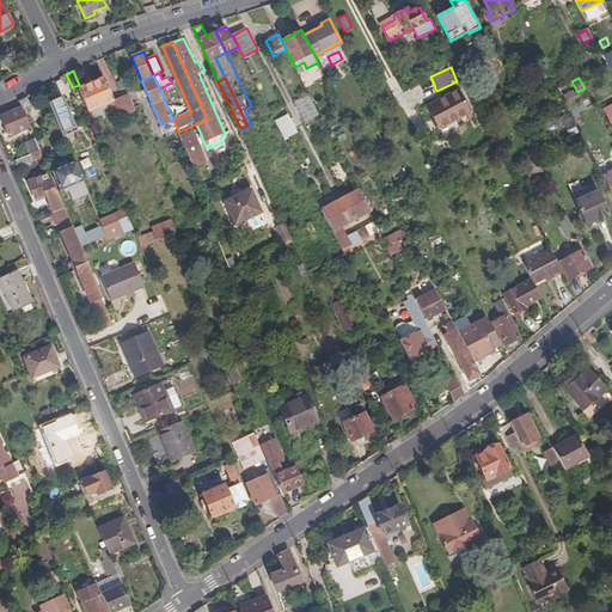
[(112,101),(103,79),(79,89),(89,111),(109,103),(112,112),(117,111),(112,101)]
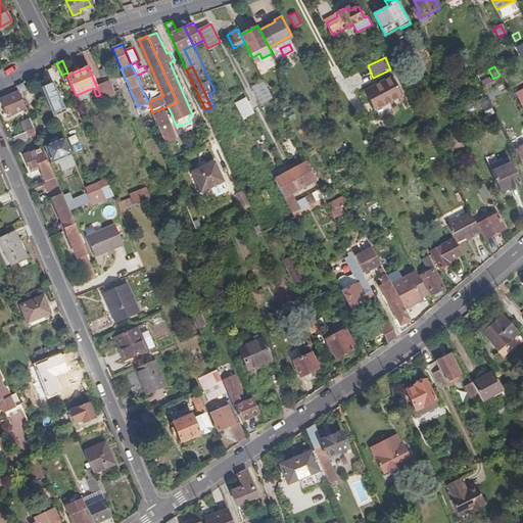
[(137,77),(142,90),(147,88),(141,75),(137,77)]
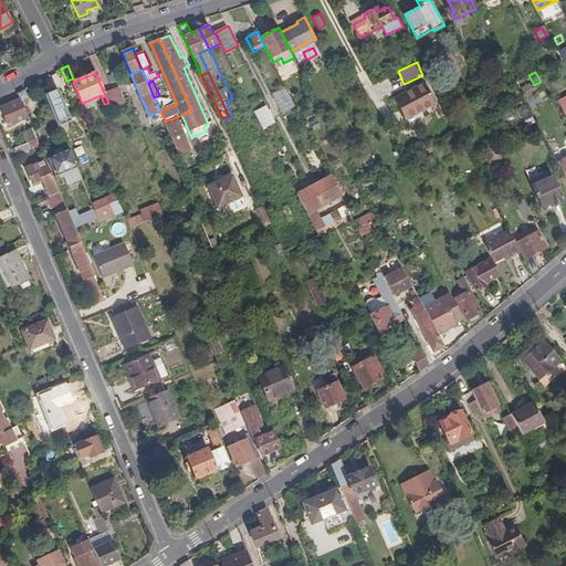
[(433,103),(422,83),(395,98),(406,118),(433,103)]
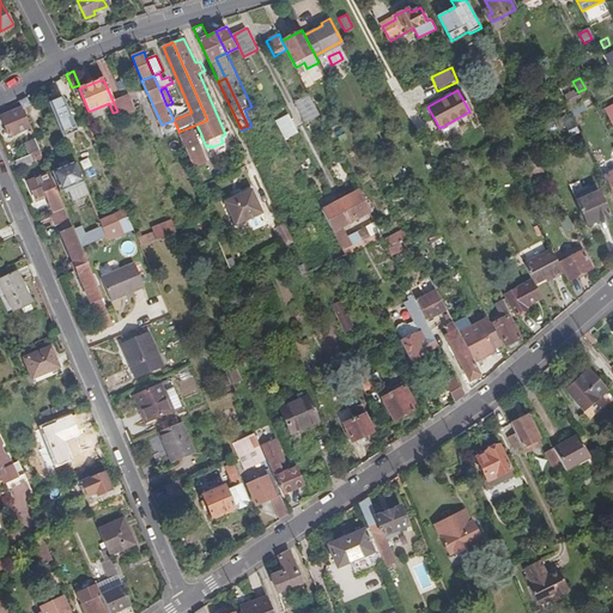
[(574,90),(564,95),(570,108),(584,99),(580,91),(578,92),(576,93),(574,90)]
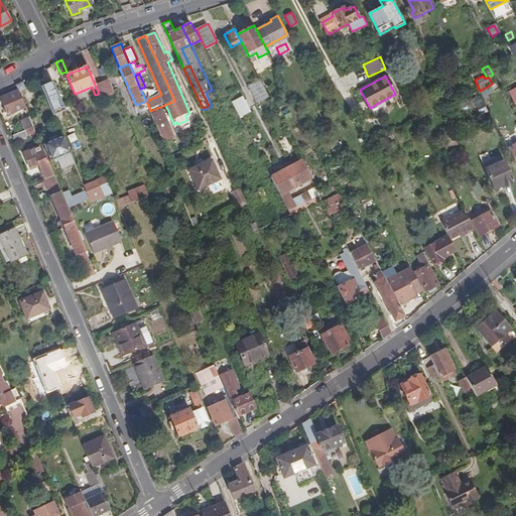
[(26,87),(23,80),(16,84),(18,90),(26,87)]
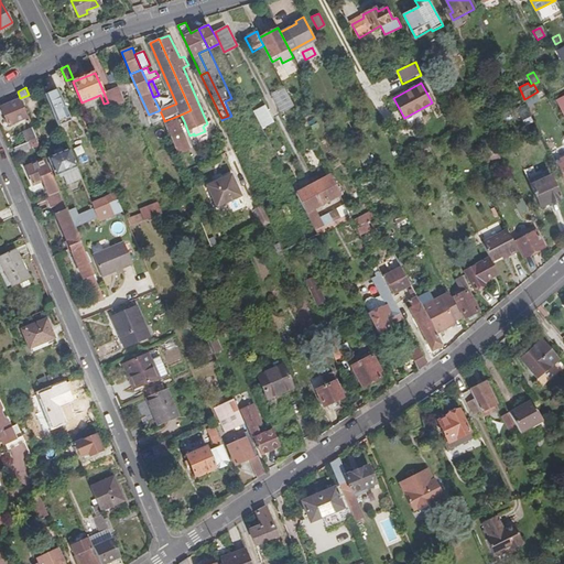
[(57,88),(46,93),(60,125),(72,119),(57,88)]
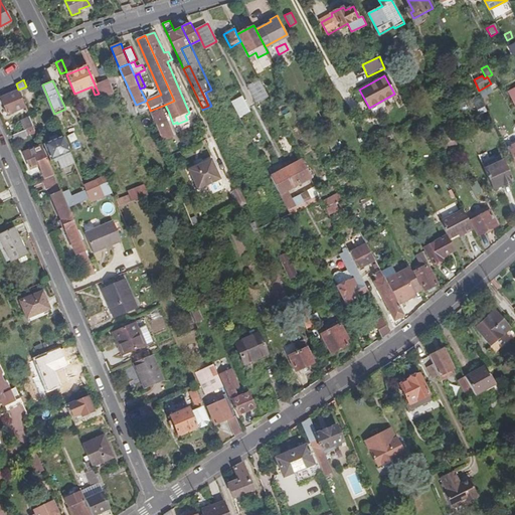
[(95,84),(99,94),(101,100),(109,96),(113,95),(108,82),(103,81),(95,84)]
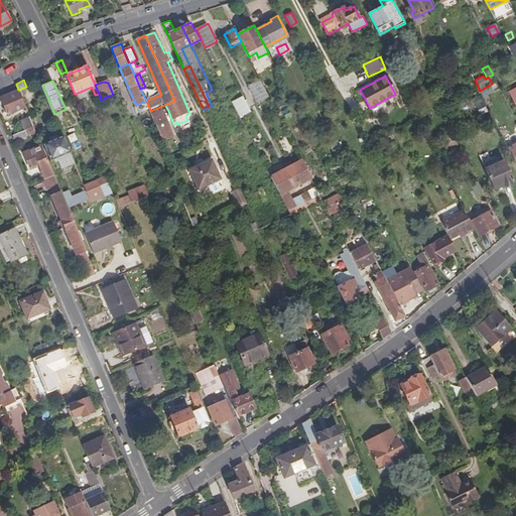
[(268,98),(259,82),(249,87),(257,104),(268,98)]
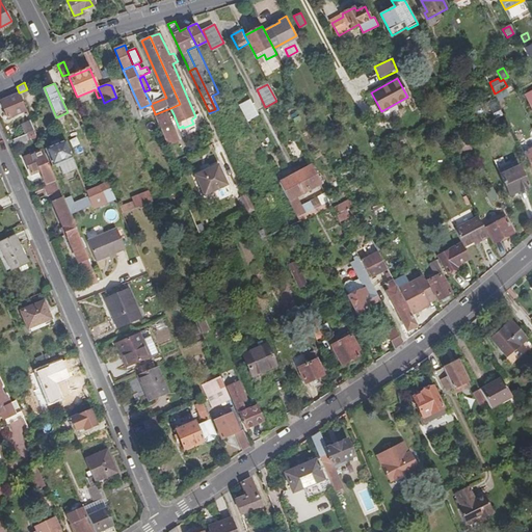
[(26,109),(19,92),(2,100),(8,115),(26,109)]
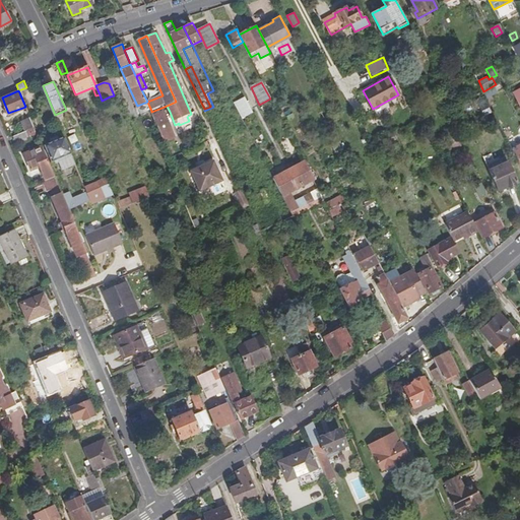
[(236,104),(244,119),(254,113),(246,99),(236,104)]
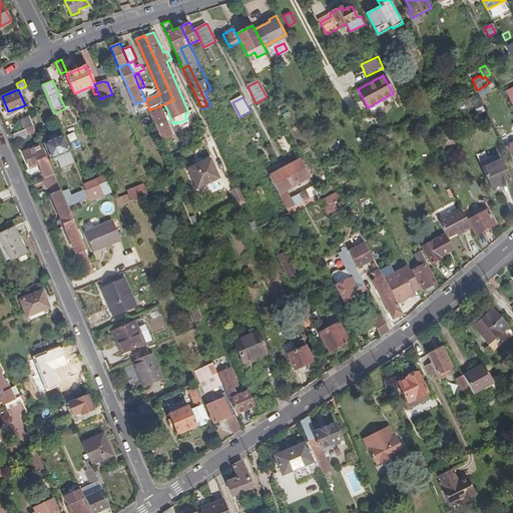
[(149,109),(145,100),(135,104),(140,113),(149,109)]
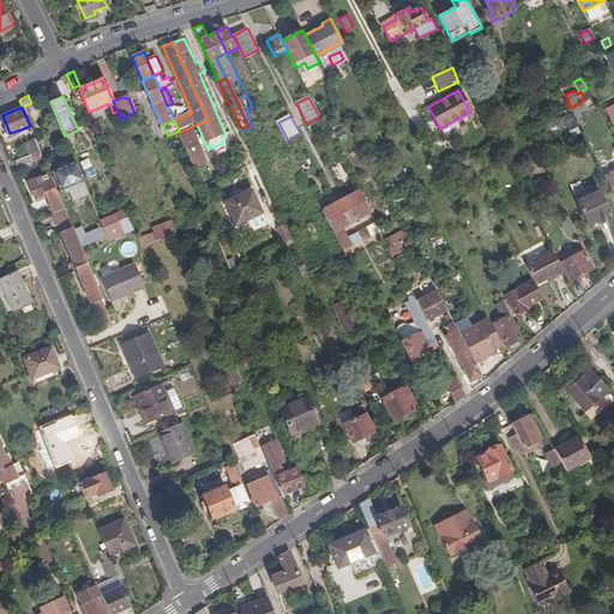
[(581,131),(576,121),(569,125),(573,134),(581,131)]
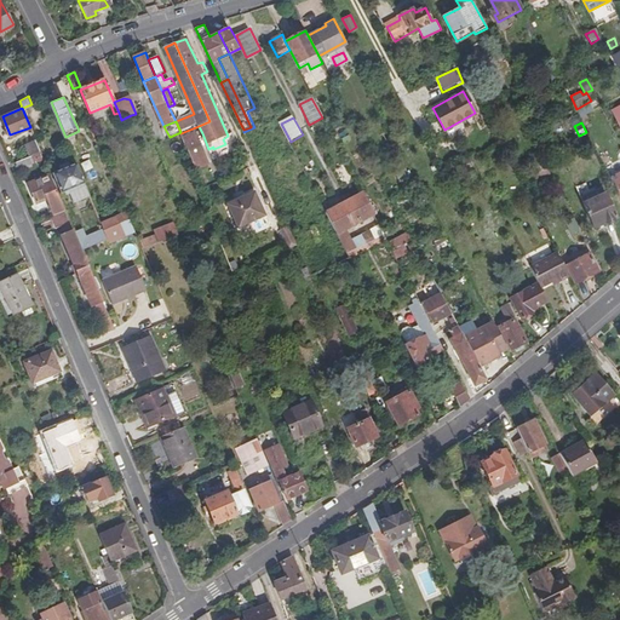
[(26,144),(30,156),(40,151),(35,139),(26,144)]
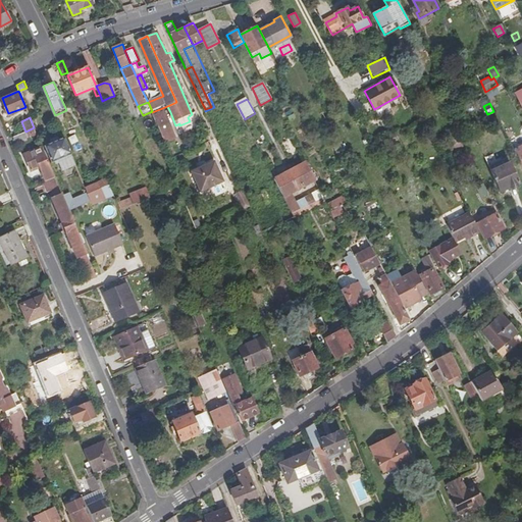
[(165,143),(175,139),(166,117),(156,121),(165,143)]
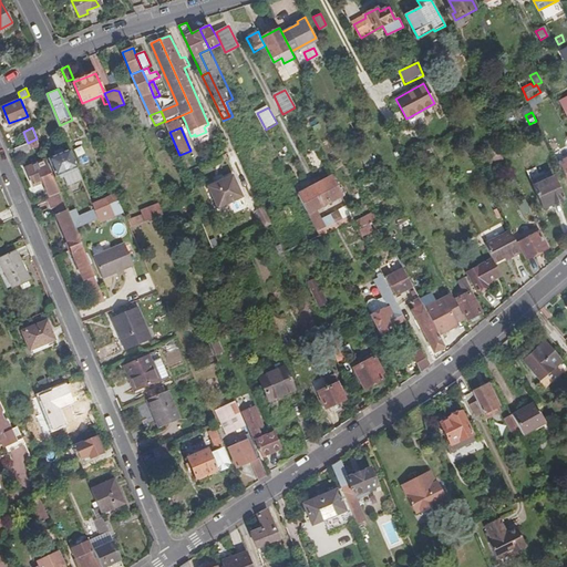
[(28,143),(14,148),(18,156),(29,152),(29,148),(40,144),(37,138),(28,143)]
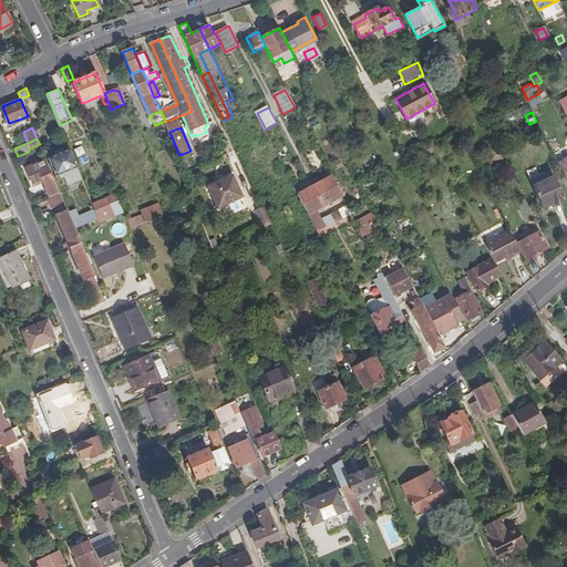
[(430,142),(421,147),(425,156),(434,152),(430,142)]
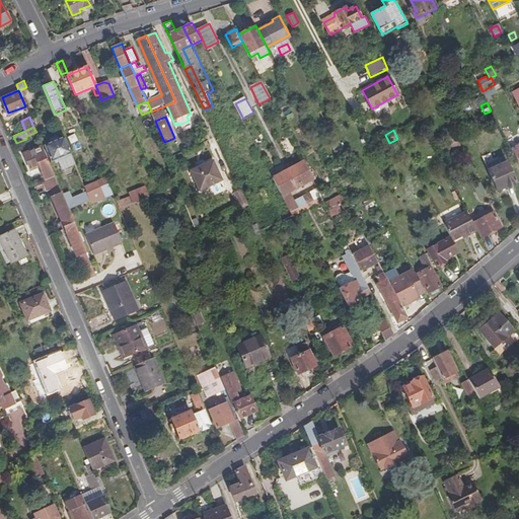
[(456,142),(458,141),(452,130),(442,135),(449,146),(456,142)]
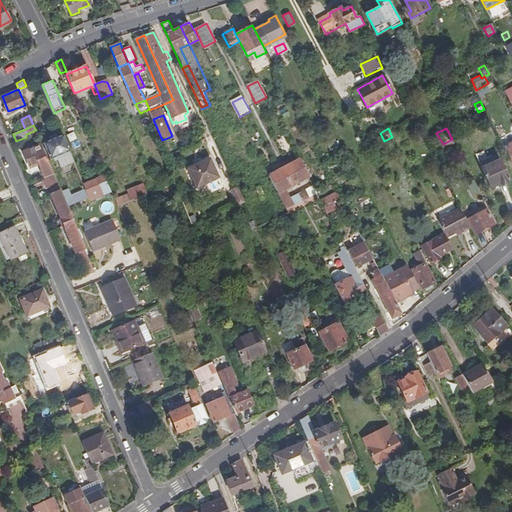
[(70,150),(63,134),(43,143),(50,159),(56,156),(70,150)]
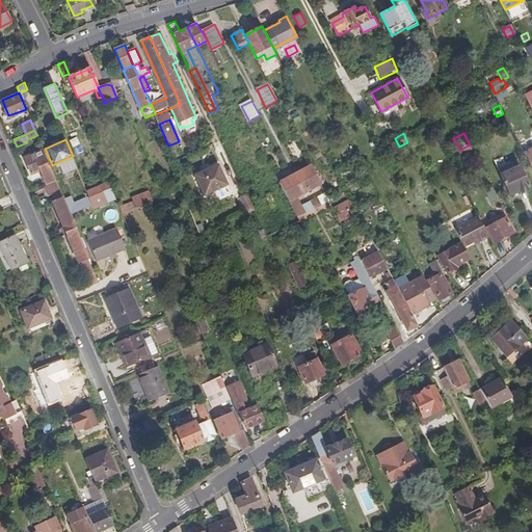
[(348,145),(340,149),(343,156),(351,152),(348,145)]
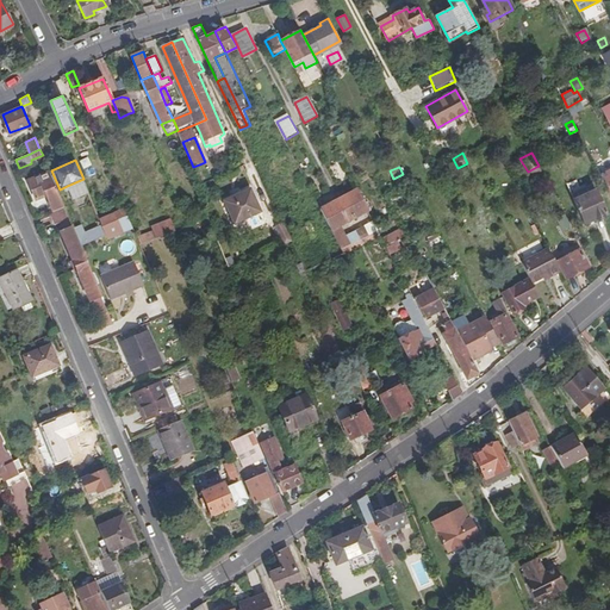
[(540,173),(536,167),(528,172),(527,172),(530,178),(540,173)]
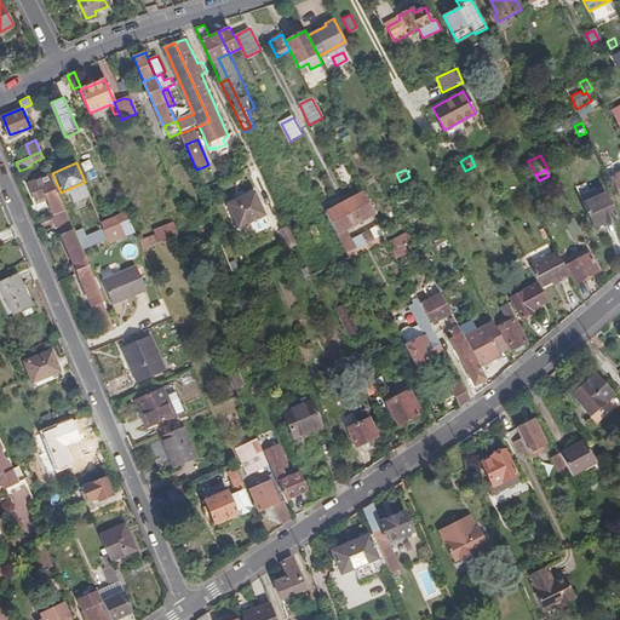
[(49,202),(53,214),(64,210),(50,174),(29,183),(38,202),(47,199),(49,202)]
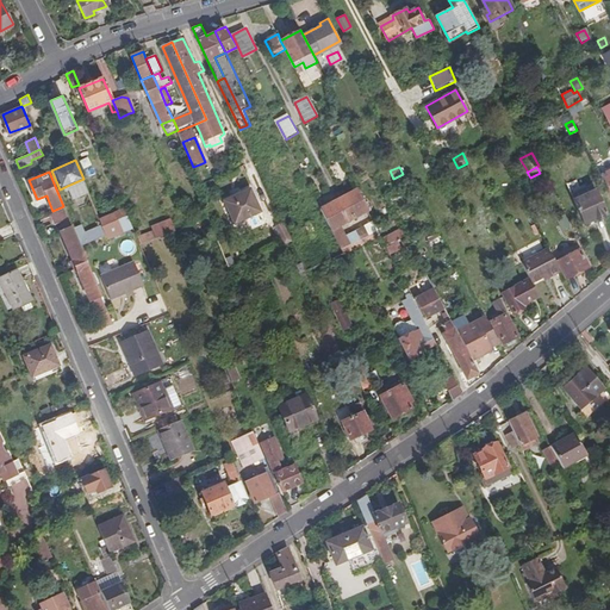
[(83,179),(67,186),(72,200),(89,193),(83,179)]
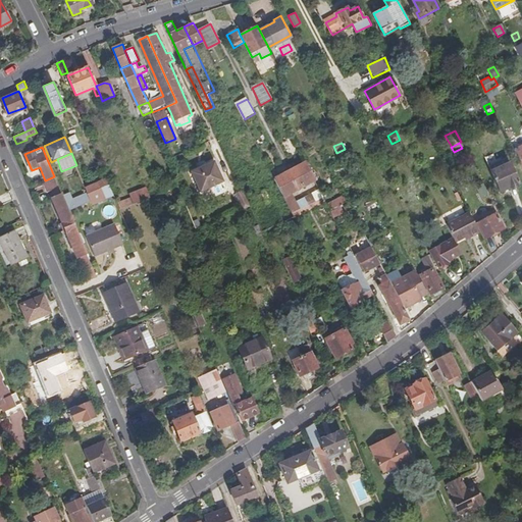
[(519,183),(505,157),(489,165),(492,171),(490,172),(501,192),(519,183)]
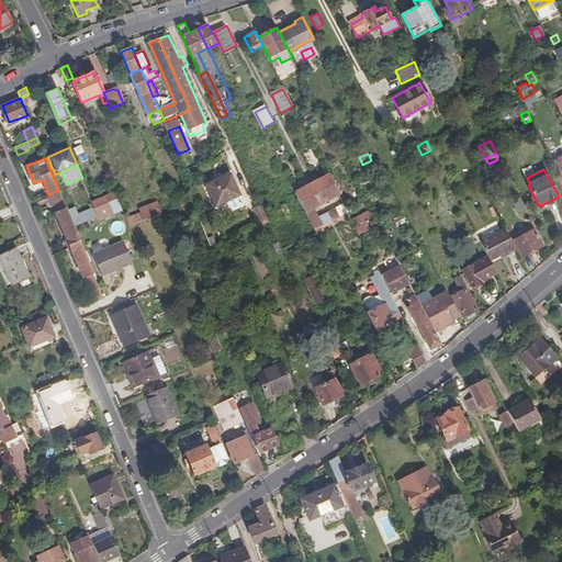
[(242,195),(231,173),(223,178),(224,180),(216,183),(215,181),(206,186),(216,208),(242,195)]
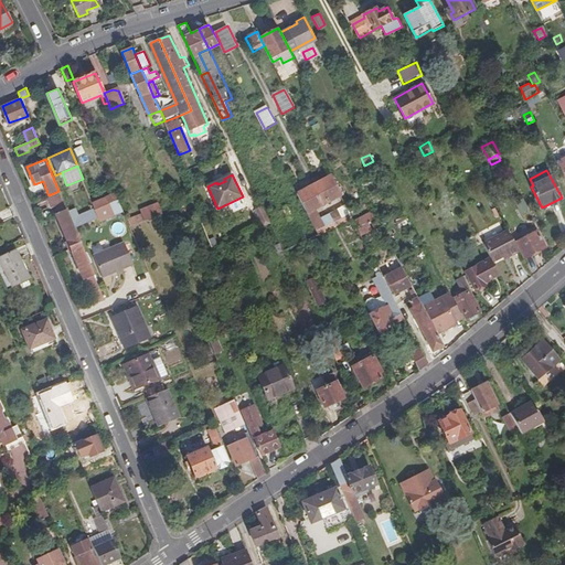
[(341,195),(331,176),(298,193),(318,230),(350,212),(345,204),(320,217),(316,209),(341,195)]
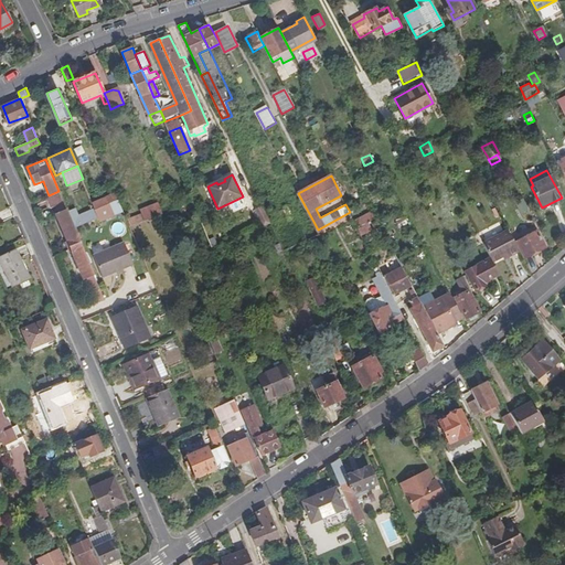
[(46,195),(49,195),(44,184),(38,188),(41,199),(46,195)]
